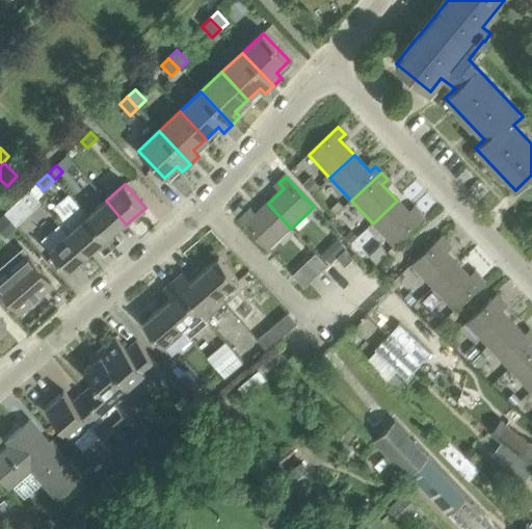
[(126,225),(106,201),(87,217),(113,248),(123,240),(114,231),(124,223),(125,226),(126,225)]
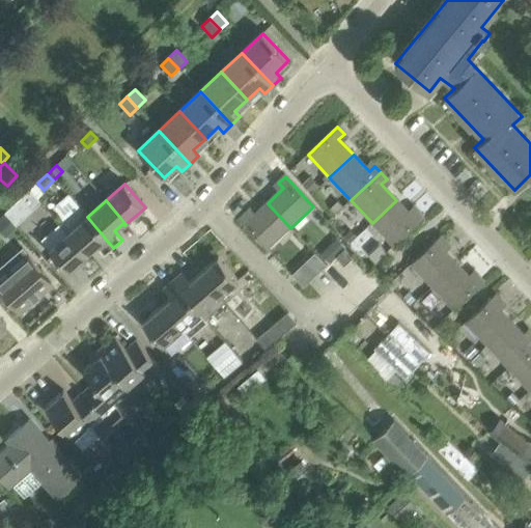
[(412,217),(396,200),(372,223),(394,247),(423,218),(417,212),(412,217)]
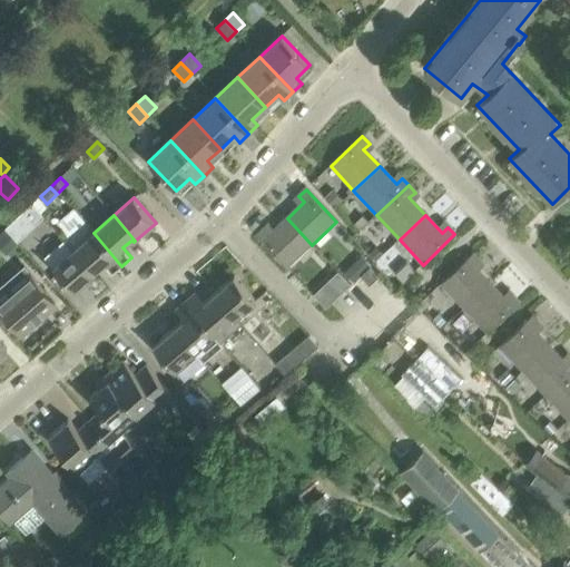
[(264,230),(256,236),(286,269),(312,245),(287,218),(269,235),(264,230)]
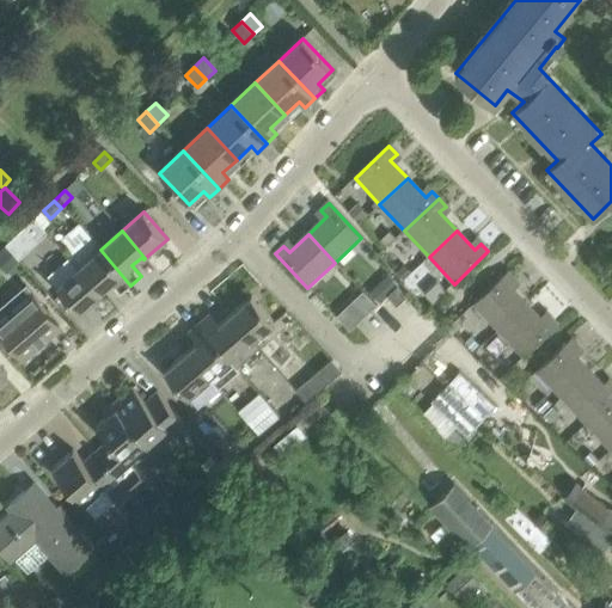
[(13,253),(24,244),(17,235),(6,246),(13,253)]
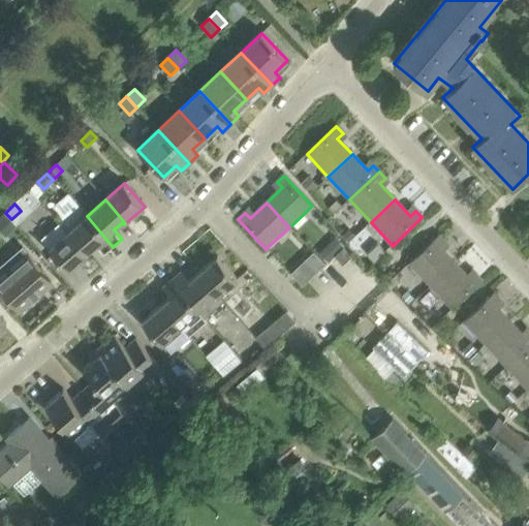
[(113,247),(87,216),(78,206),(59,222),(67,233),(88,255),(89,254),(87,253),(96,245),(104,254),(113,247)]
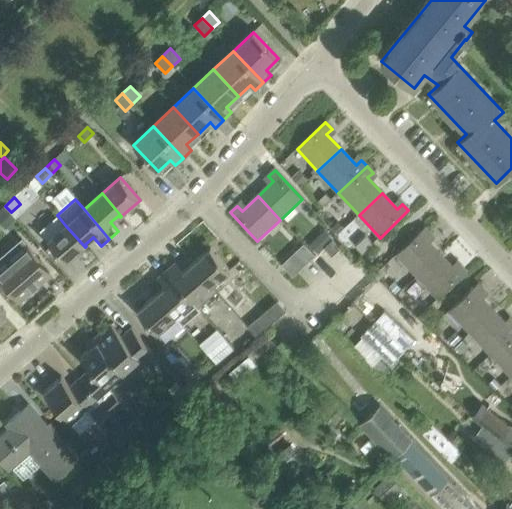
[(85,247),(65,225),(47,240),(67,263),(85,247)]
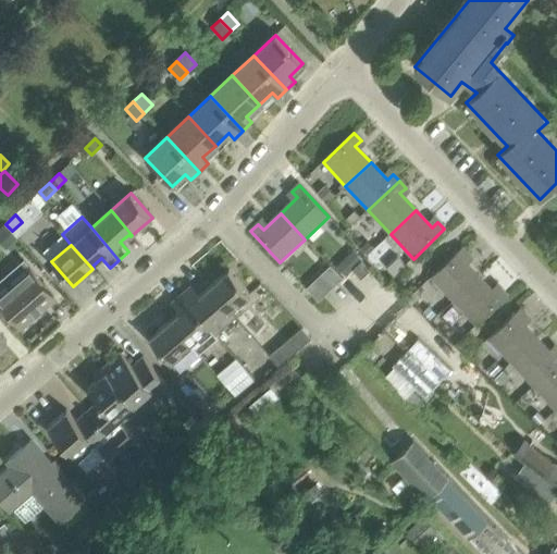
[(462,248),(431,278),(454,303),(480,278),(463,261),(469,256),(462,248)]
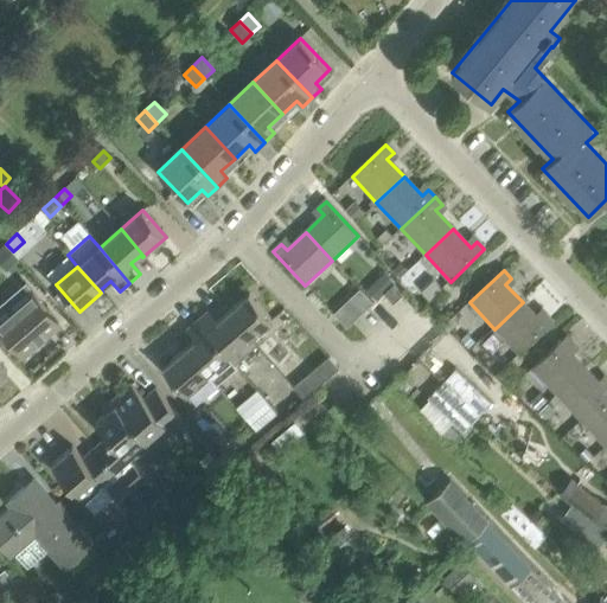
[(385,273),(376,281),(387,292),(394,286),(395,283),(385,273)]
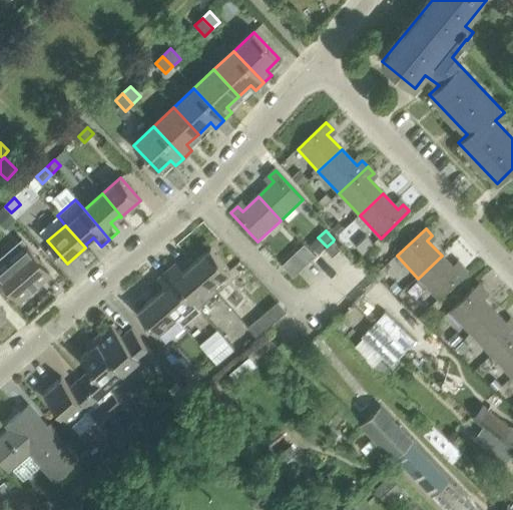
[(367,237),(356,247),(363,255),(374,244),(367,237)]
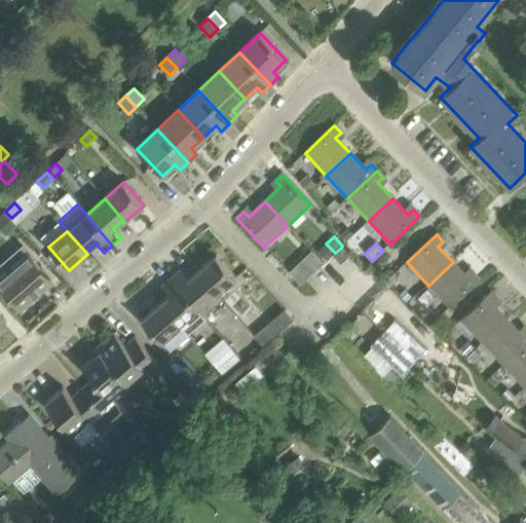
[(0,279),(0,285),(21,308),(51,282),(22,248),(3,264),(10,271),(0,279)]
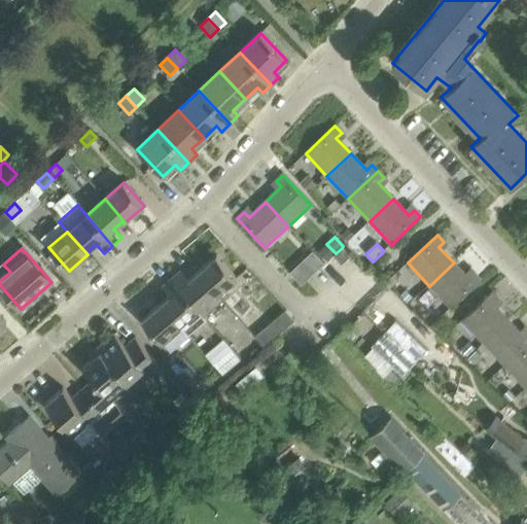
[(336,253),(334,256),(342,265),(350,256),(342,248),(336,253)]
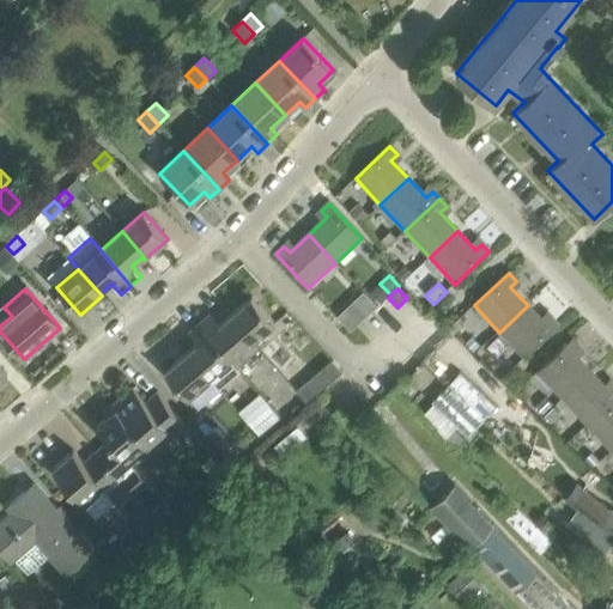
[(362,292),(350,303),(365,318),(377,308),(362,292)]
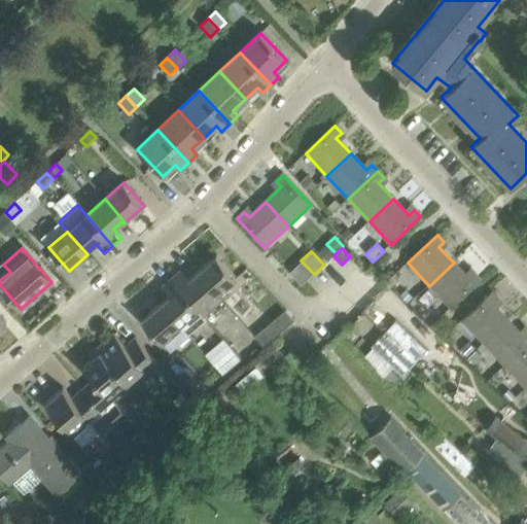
[(217,256),(198,273),(218,295),(237,279),(217,256)]
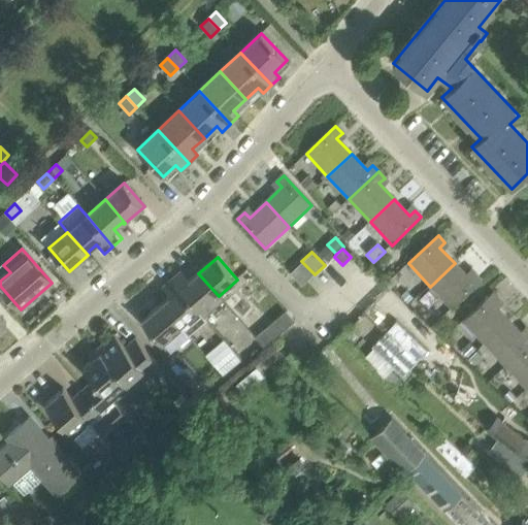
[(469,280),(455,263),(430,287),(451,309),(482,282),(475,274),(469,280)]
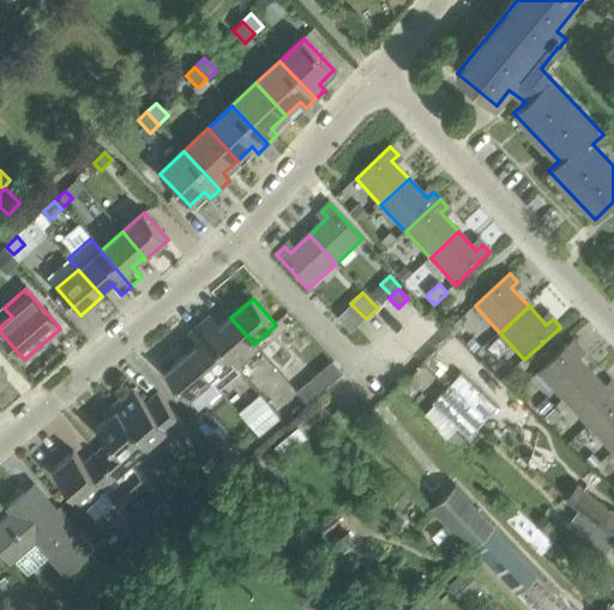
[(210,316),(200,326),(236,368),(259,350),(254,344),(230,318),(220,327),(210,316)]
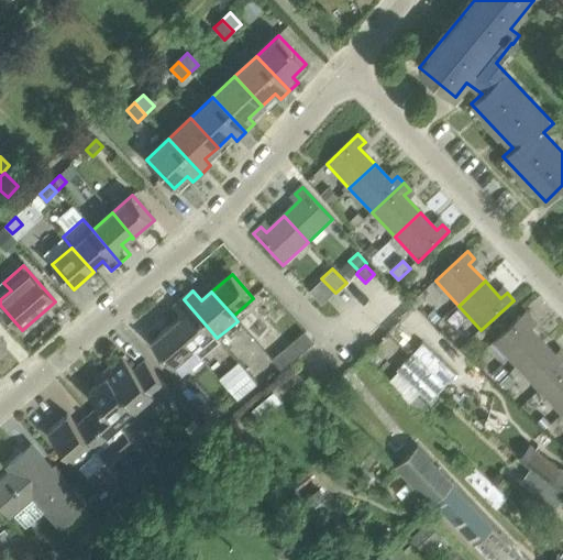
[(421,294),(411,304),(417,309),(426,299),(421,294)]
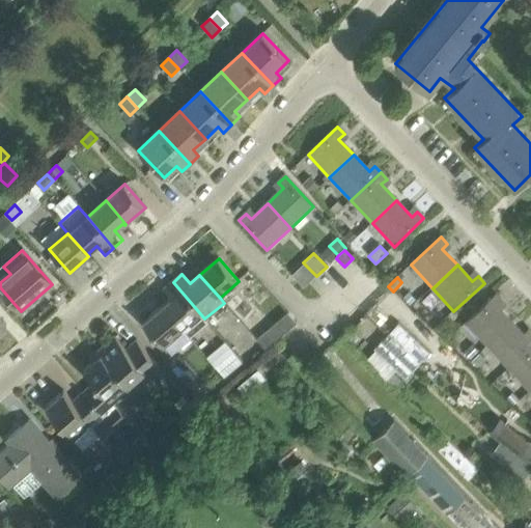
[(207,322),(204,318),(173,282),(164,289),(172,299),(162,307),(183,331),(189,338),(207,322)]
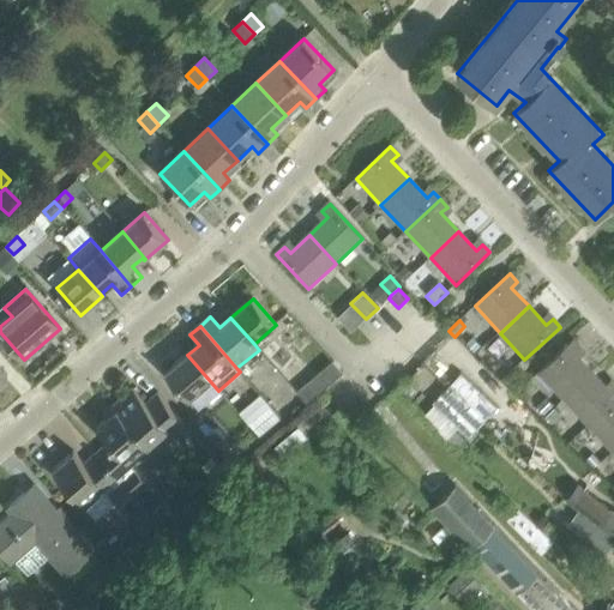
[(581,349),(573,340),(539,374),(563,400),(591,373),(575,355),(581,349)]
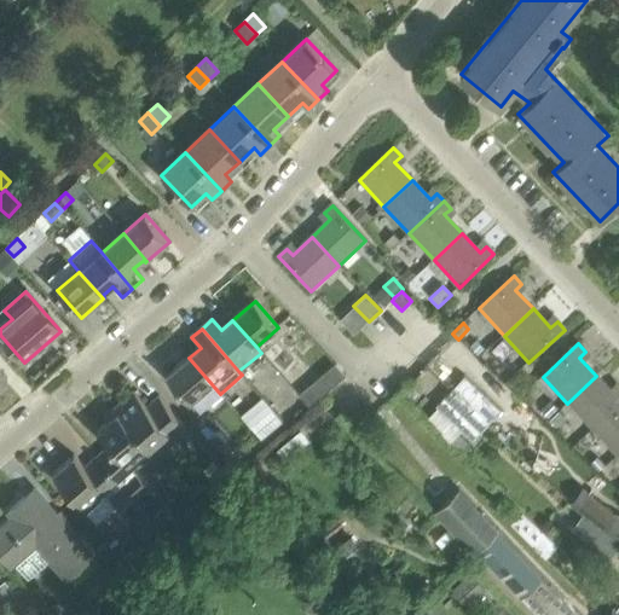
[(213,386),(189,358),(167,377),(191,405),(213,386)]
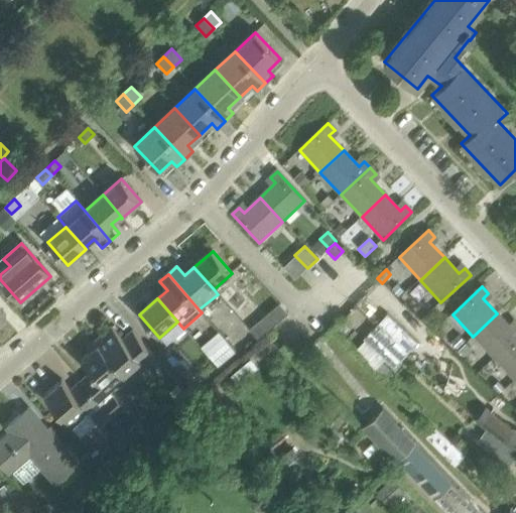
[(420,302),(413,309),(422,319),(430,312),(420,302)]
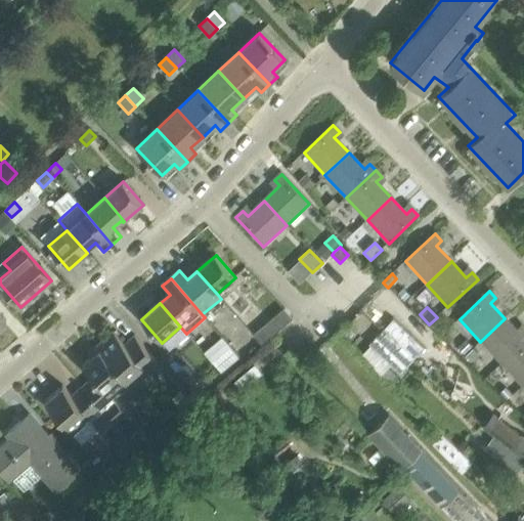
[(293,319),(284,309),(254,337),(262,346),(293,319)]
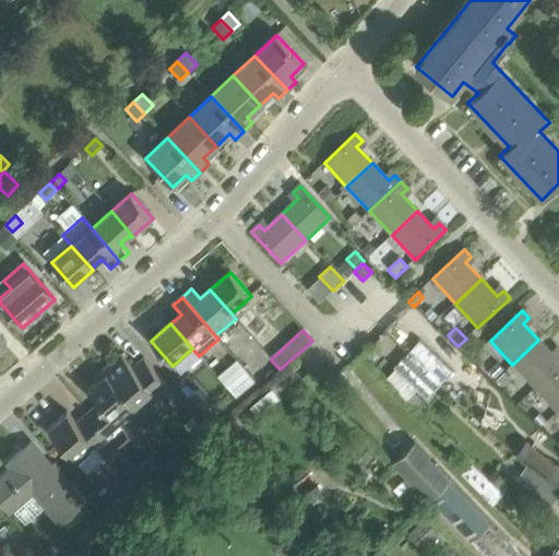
[(558,353),(555,357),(538,340),(512,365),(535,389),(558,366),(558,353)]
